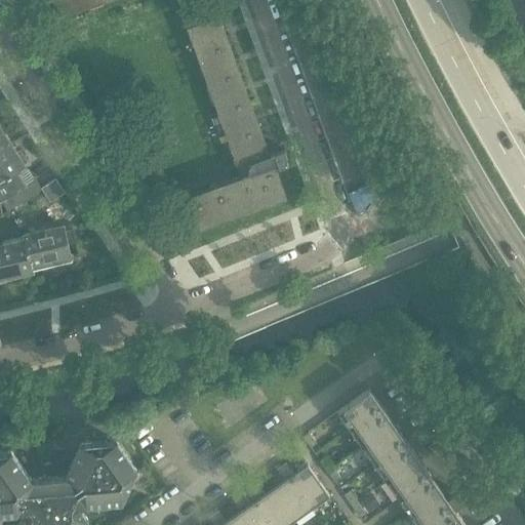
[(191,204),(185,206),(186,210),(193,207),(200,228),(201,227),(205,225),(204,220),(212,217),(214,221),(228,217),(230,216),(234,214),(233,210),(241,207),(242,212),(256,207),(257,207),(258,209),(264,208),(260,201),(269,198),(271,202),(284,197),(286,197),(276,168),(279,167),(288,164),(286,158),(287,158),(284,150),(276,153),(276,154),(270,156),(270,158),(266,160),(260,147),(266,145),(261,133),(260,129),(255,131),(250,118),(255,117),(251,106),(252,106),(250,101),(245,103),(240,90),(245,88),(241,77),(242,77),(240,73),(235,74),(230,62),(235,59),(231,49),(232,49),(230,44),(225,46),(219,34),(225,32),(220,21),(221,21),(219,16),(218,13),(213,14),(214,17),(187,28),(188,29),(193,43),(197,41),(200,49),(197,51),(198,55),(197,55),(198,57),(203,71),(207,70),(210,78),(207,79),(208,84),(208,85),(209,85),(213,99),(217,97),(220,106),(217,108),(218,112),(218,114),(219,114),(224,127),(228,126),(231,134),(228,135),(229,140),(229,143),(230,142),(234,156),(239,154),(241,162),(238,164),(239,168),(239,170),(240,170),(242,175),(241,176),(231,180),(233,186),(219,190),(218,185),(213,186),(213,187),(203,191),(204,195),(192,200),(192,199),(190,200),(191,204)]
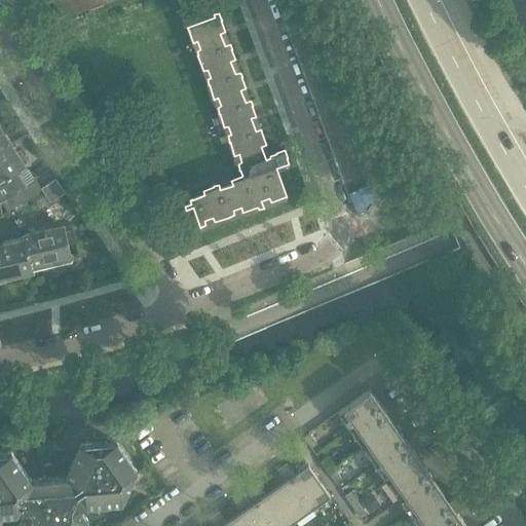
[(3,135),(0,129),(0,150),(10,144),(4,134),(3,135)]
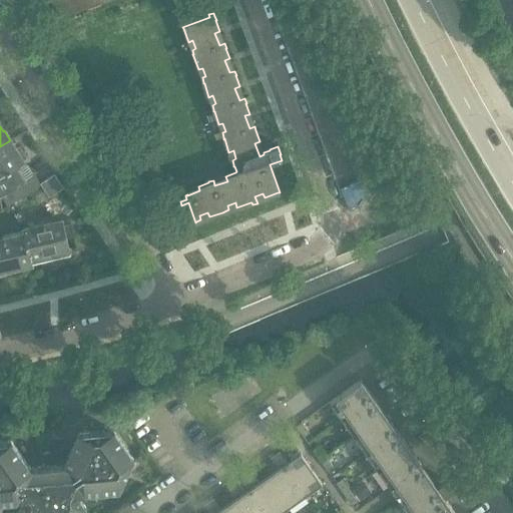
[(0,196),(1,196),(8,206),(40,185),(34,175),(26,180),(25,179),(24,179),(16,167),(25,162),(24,160),(23,161),(15,150),(16,149),(10,140),(0,146),(0,196)]
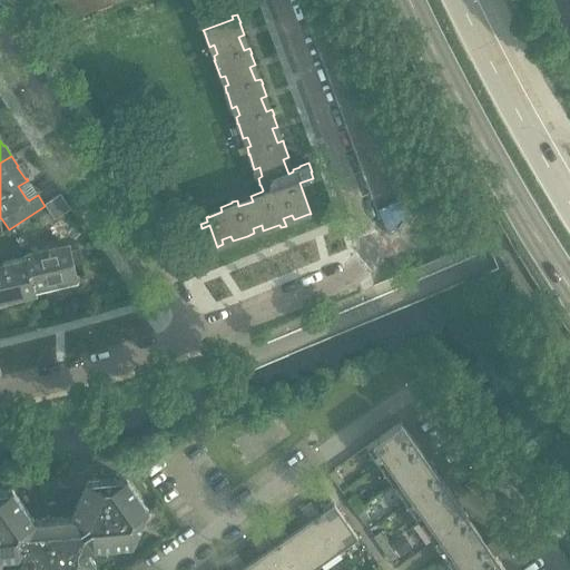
[(78,279),(75,265),(84,264),(80,248),(71,251),(70,245),(26,255),(27,261),(28,261),(36,295),(37,295),(37,294),(79,285),(78,279)]
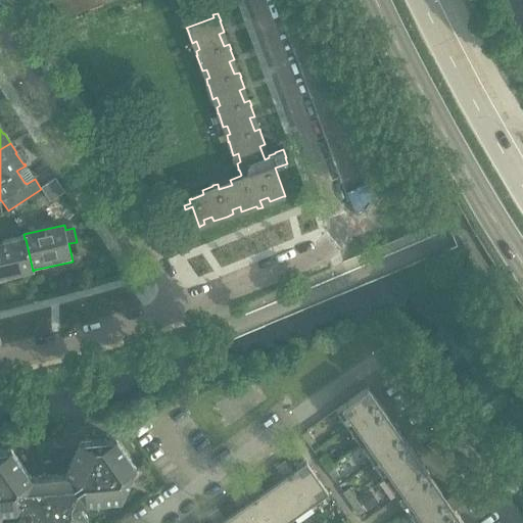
[(25,239),(0,244),(0,276),(4,275),(5,276),(19,273),(18,272),(32,269),(33,271),(26,239),(25,239)]
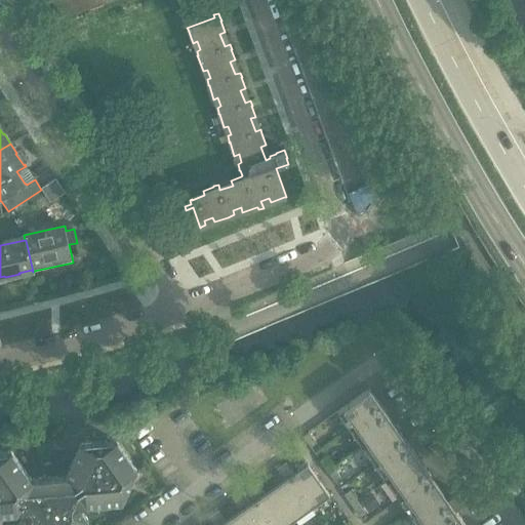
[(466,524),(455,509),(465,502),(456,491),(447,498),(438,485),(370,389),(337,411),(406,509),(417,524),(466,524)]
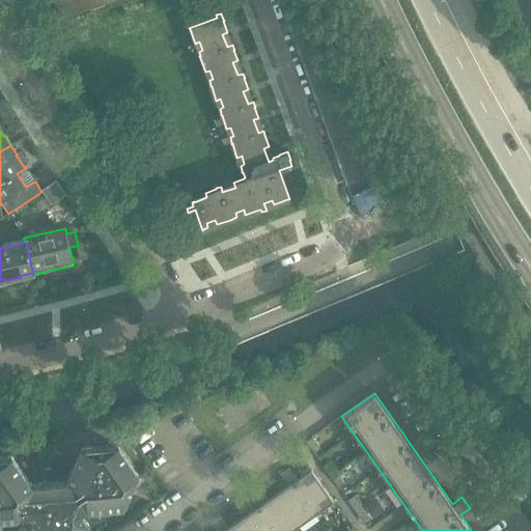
[(312,438),(307,442),(314,453),(320,449),(312,438)]
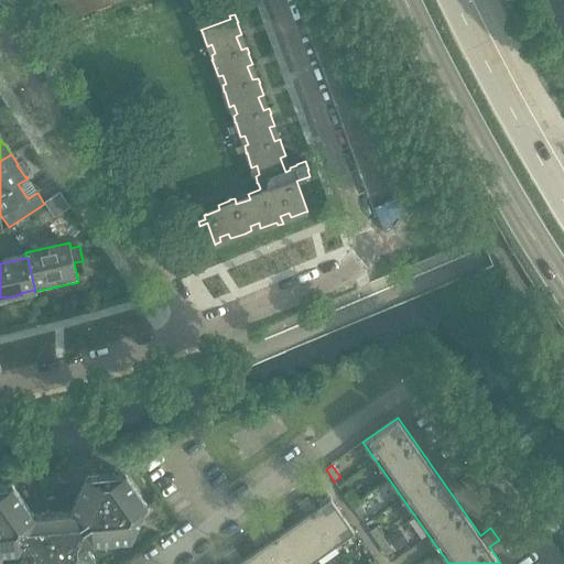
[(0,550),(26,549),(19,563),(91,563),(95,559),(84,543),(131,540),(147,505),(125,474),(87,477),(71,511),(33,514),(12,484),(0,484),(0,550)]
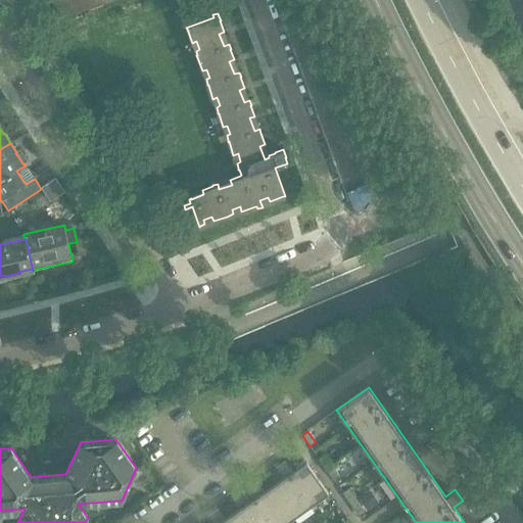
[(325,455),(319,459),(326,470),(332,466),(325,455)]
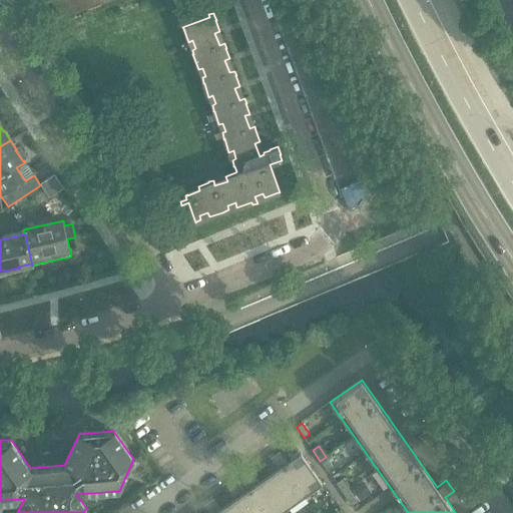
[(280,452),(271,458),(271,459),(275,464),(284,458),(280,452)]
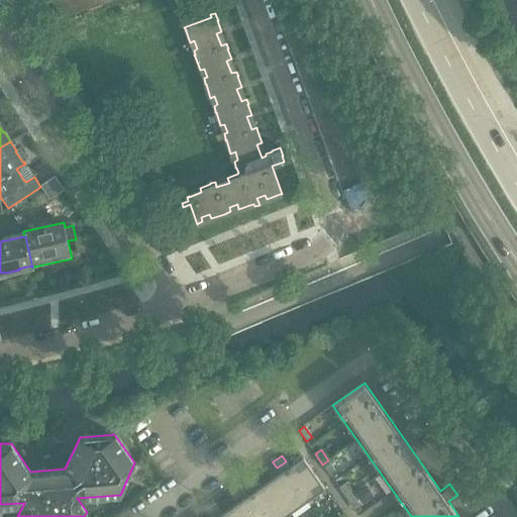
[(290,467),(285,470),(307,501),(325,488),(303,457),(290,467)]
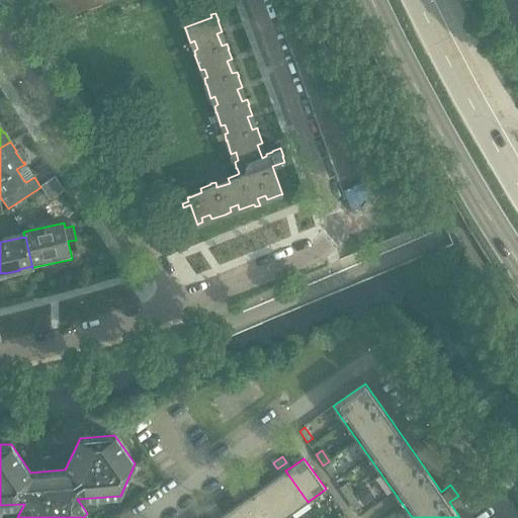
[(336,471),(329,461),(323,465),(331,476),(336,471)]
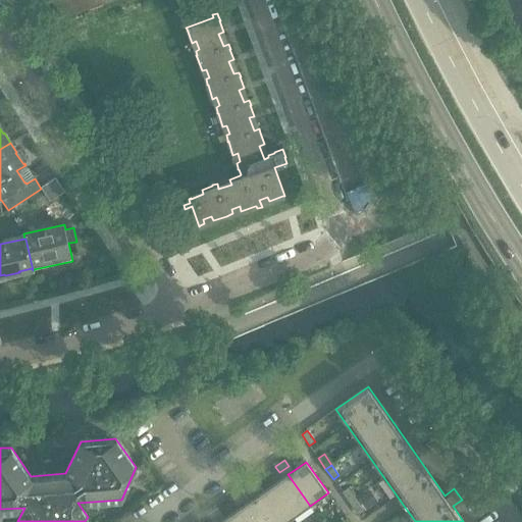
[(283,478),(271,486),(293,518),(310,506),(288,474),(293,471),(289,466),(279,472),(283,478)]
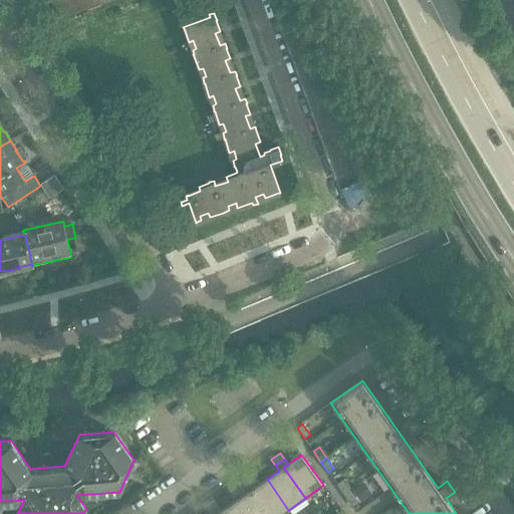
[(247,477),(238,483),(242,489),(251,482),(247,477)]
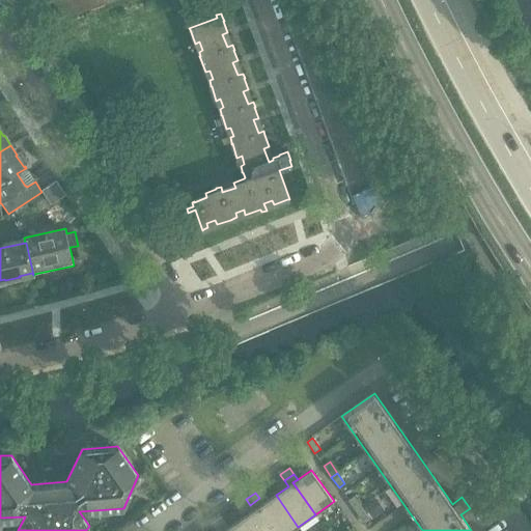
[(263,504),(258,507),(275,530),(291,530),(298,527),(276,495),(263,504)]
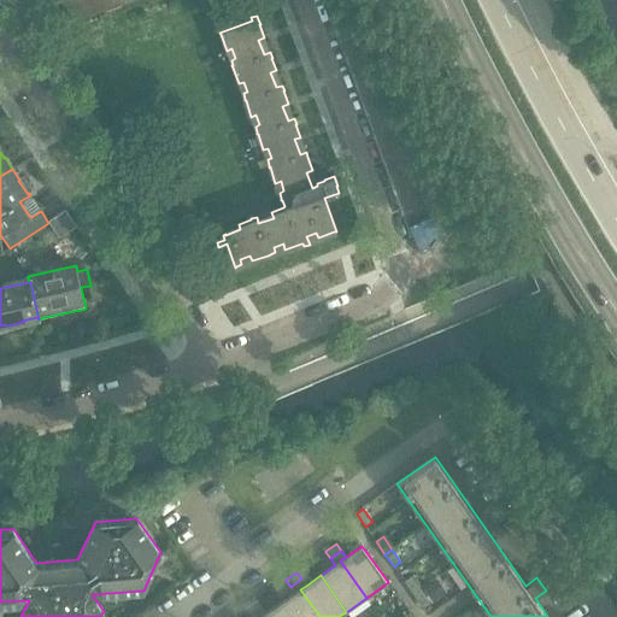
[(405,582),(413,594),(421,589),(411,577),(405,582)]
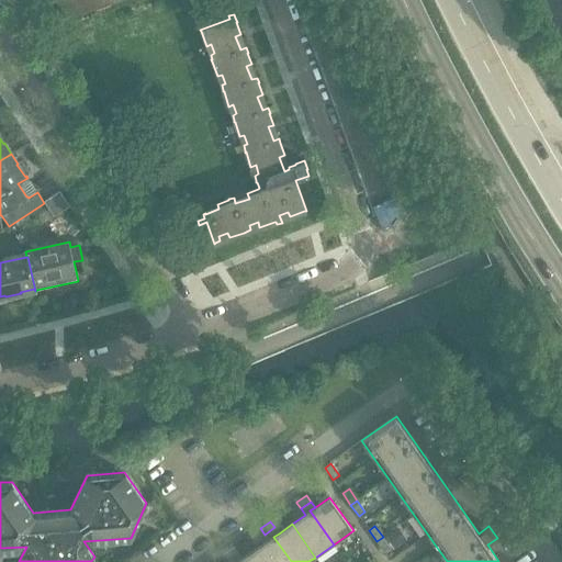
[(268,540),(255,550),(263,561),(291,561),(273,537),(279,534),(274,527),(265,535),(268,540)]
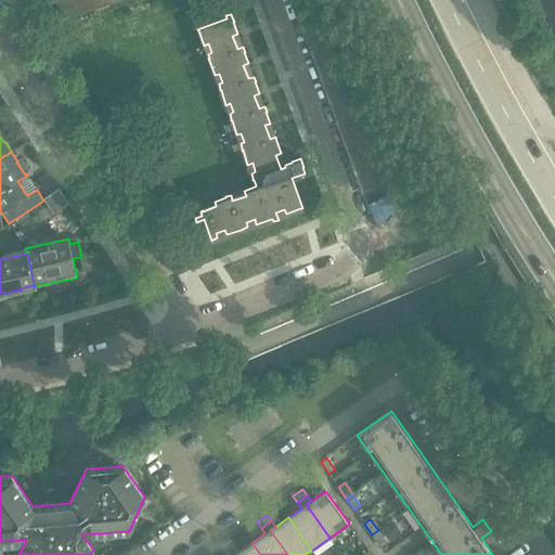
[(386,541),(378,530),(372,534),(379,545),(386,541)]
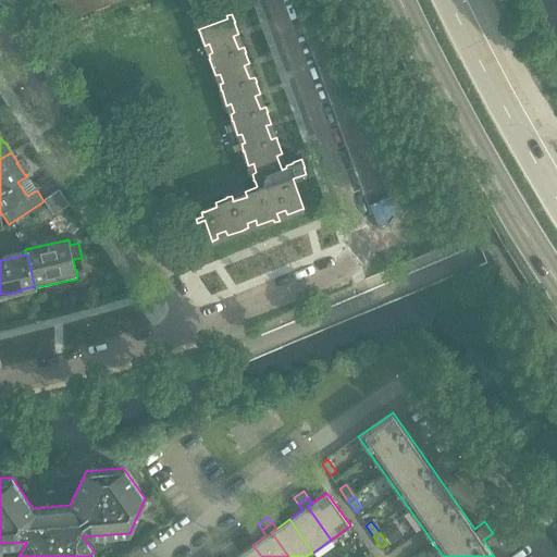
[(231,542),(221,549),(222,549),(225,555),(236,548),(232,542),(231,542)]
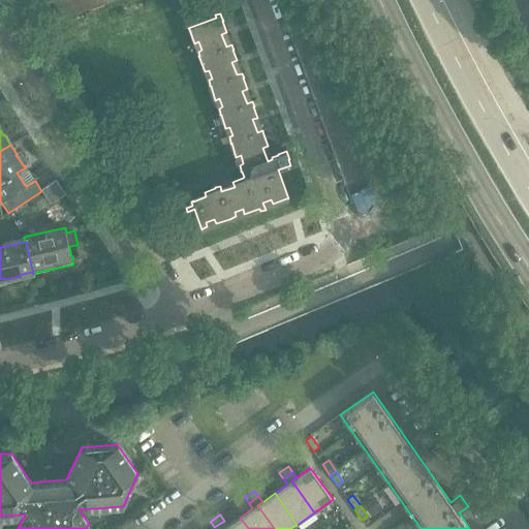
[(227,526),(223,528),(248,528),(240,518),(227,526)]
